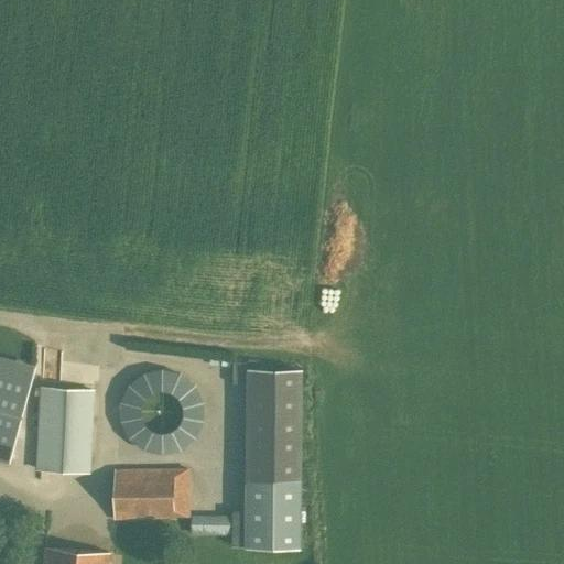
[(0,354),(0,458),(11,463),(38,365),(0,354)]
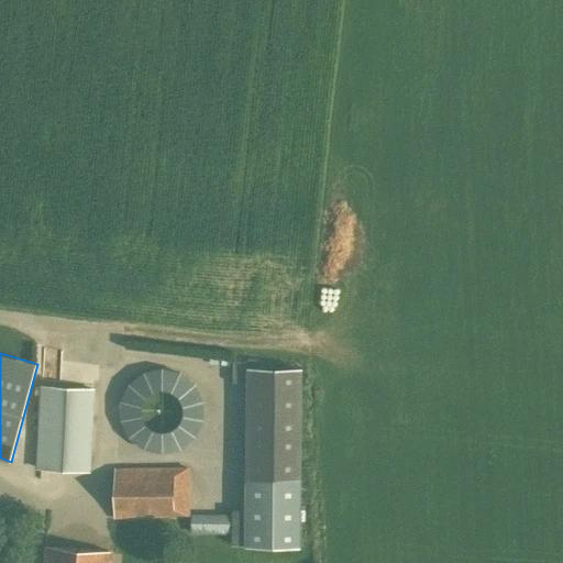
[(116,389),(144,457),(213,429),(185,361),(116,389)]
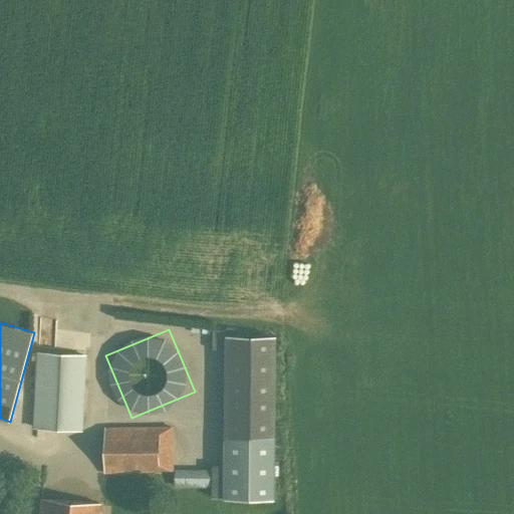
[(225,335),(225,498),(274,498),(276,335),(225,335)]
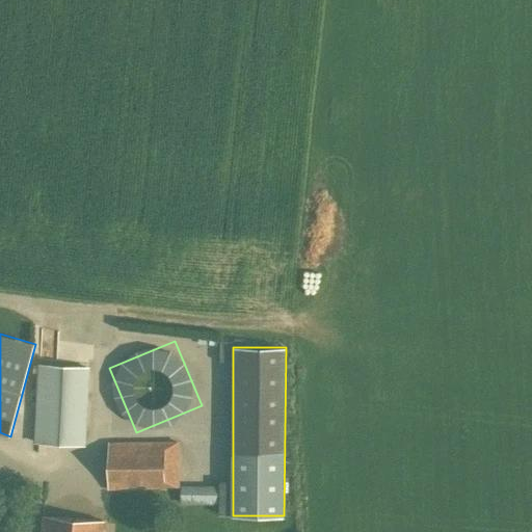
[(40,365),(35,443),(84,445),(89,367),(40,365)]
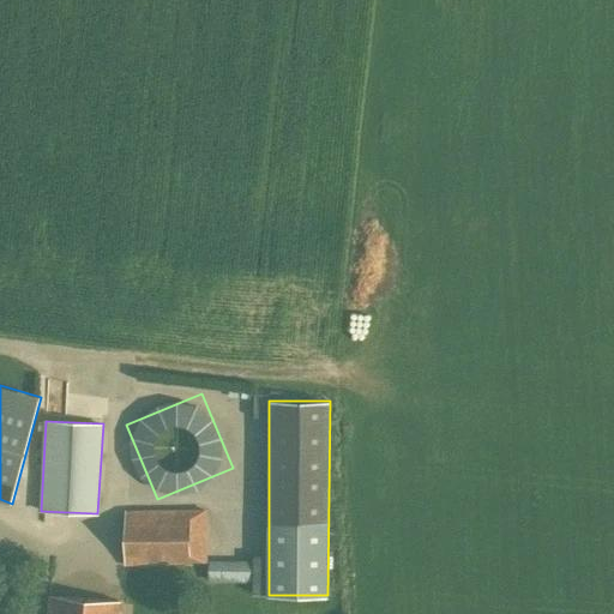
[(206,509),(125,510),(125,566),(190,564),(190,563),(205,563),(206,509)]
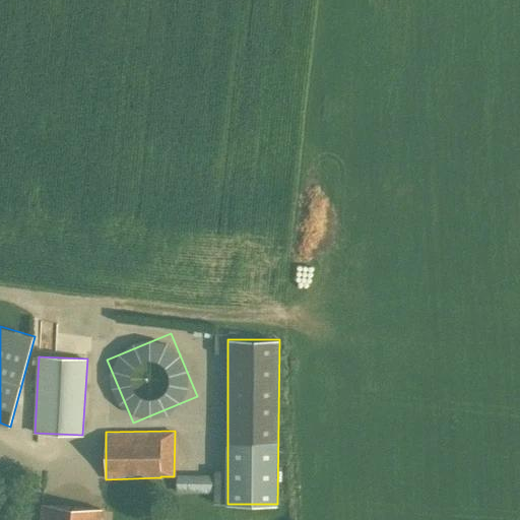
[(42,519),(99,519),(100,510),(44,505),(42,519)]
